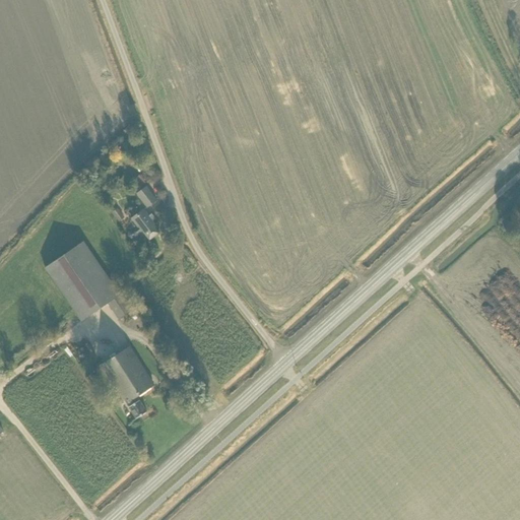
[(147,207),(157,200),(147,186),(137,193),(147,207)]
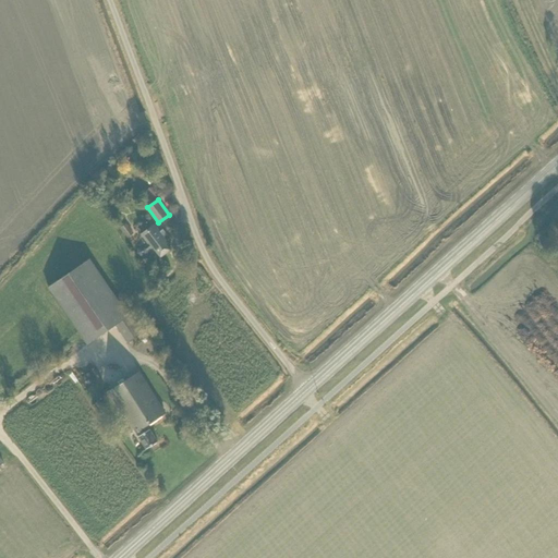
[(123,226),(121,222),(119,225),(128,238),(134,233),(126,223),(123,226)]
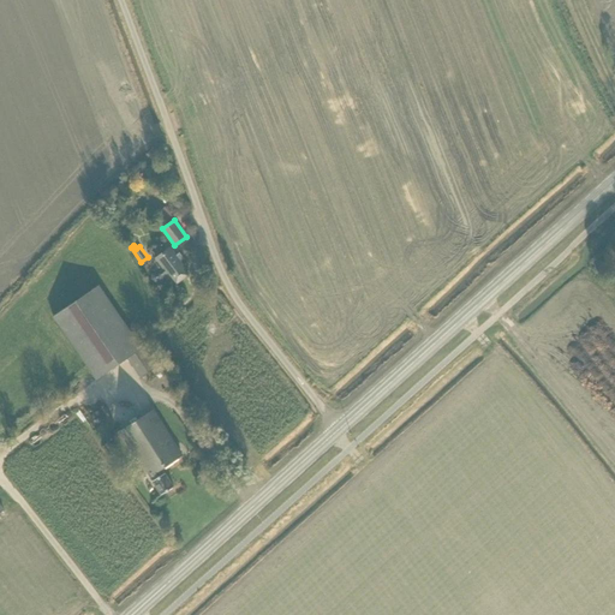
[(189,275),(184,269),(186,268),(180,261),(184,258),(179,254),(177,255),(171,248),(156,258),(163,269),(160,272),(155,270),(151,274),(151,279),(154,284),(159,284),(162,281),(163,276),(167,274),(168,273),(177,284),(189,275)]
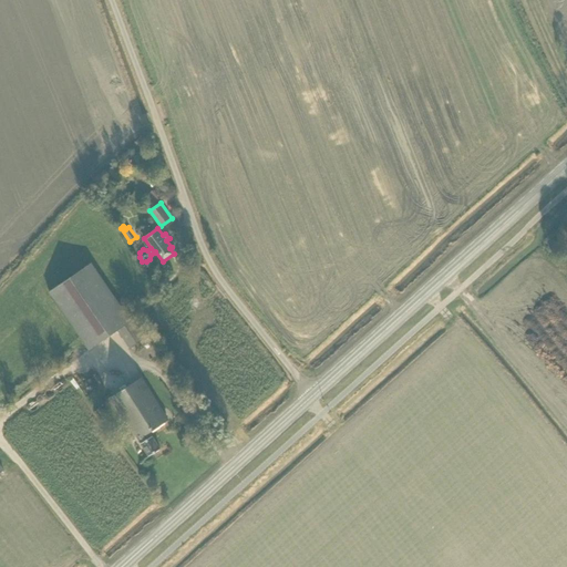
[(131,320),(130,319),(91,264),(49,292),(89,350),(117,330),(130,348),(144,339),(132,320),(131,320)]
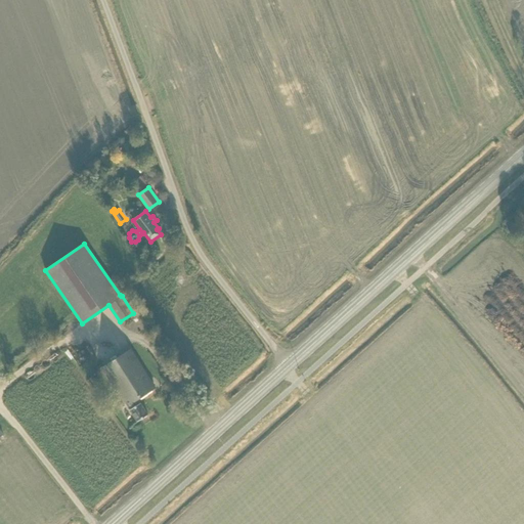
[(147,415),(138,399),(156,388),(131,349),(101,367),(124,402),(125,402),(130,409),(137,422),(147,415)]
